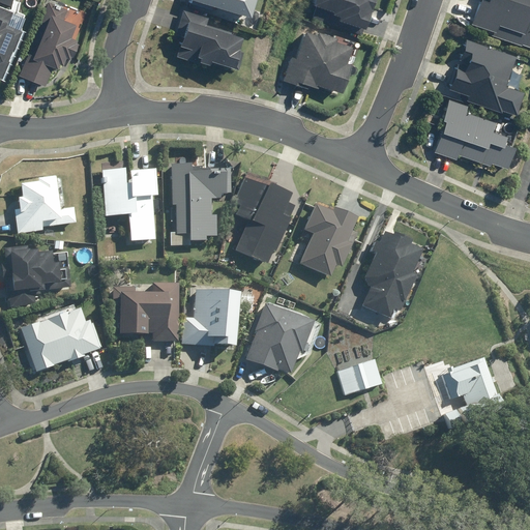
[(193,0),(206,4),(240,17),(242,12),(246,0),(193,0)]
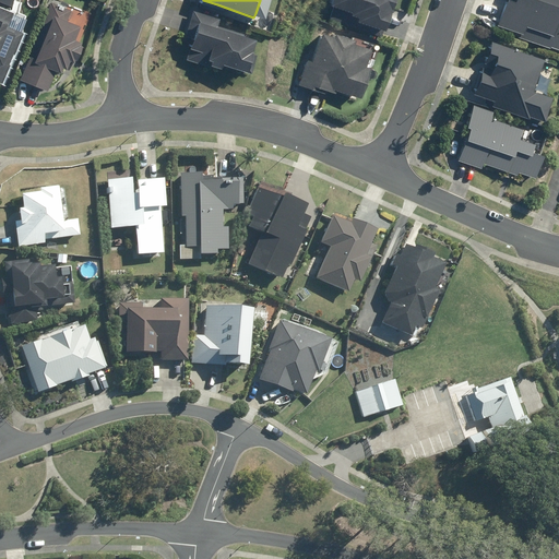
[(385,31),(394,0),(331,0),(330,6),(359,15),(357,22),(385,31)]
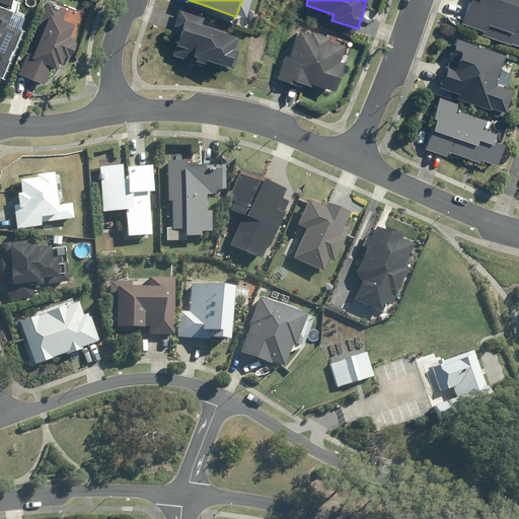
[(515,0),(469,0),(468,4),(462,2),(454,24),(475,32),(474,35),(518,50),(518,48),(518,24),(508,21),(515,0)]
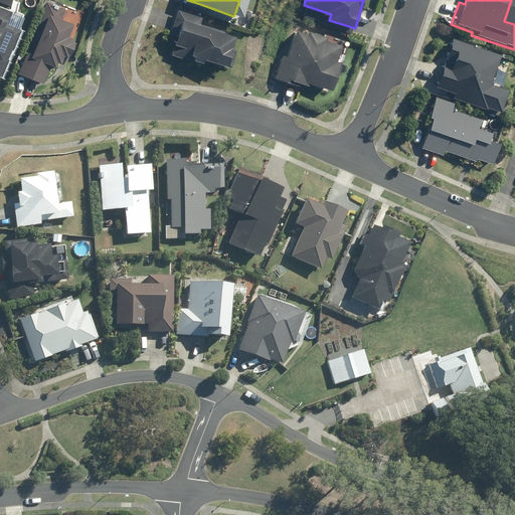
[(0,75),(0,76),(1,75),(7,60),(12,47),(19,31),(5,25),(11,12),(0,7),(0,75)]
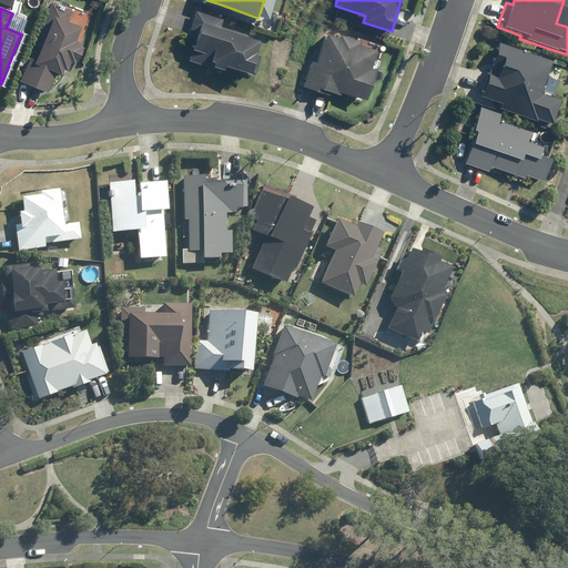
[(51,91),(59,72),(64,74),(66,69),(69,70),(71,66),(72,62),(77,64),(83,47),(82,47),(74,44),(75,42),(80,30),(70,27),(74,16),(58,9),(38,62),(34,60),(27,82),(51,91)]
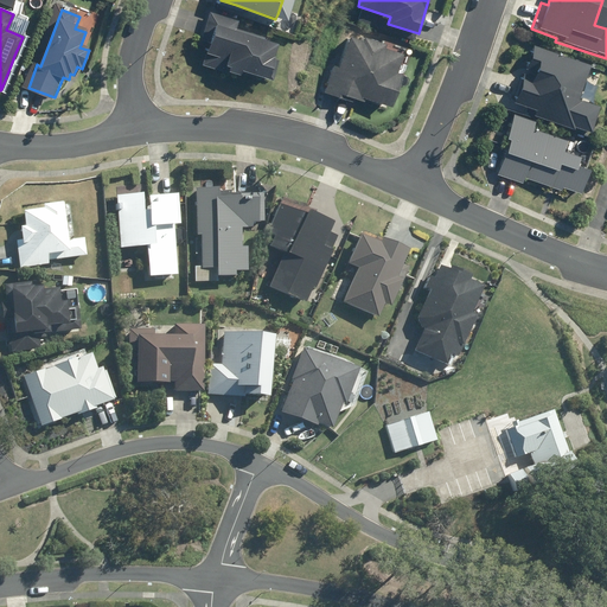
[(276,40),(237,29),(240,23),(206,12),(197,42),(205,45),(199,64),(223,71),(224,68),(241,72),(243,68),(270,77),(278,56),(273,53),(276,40)]
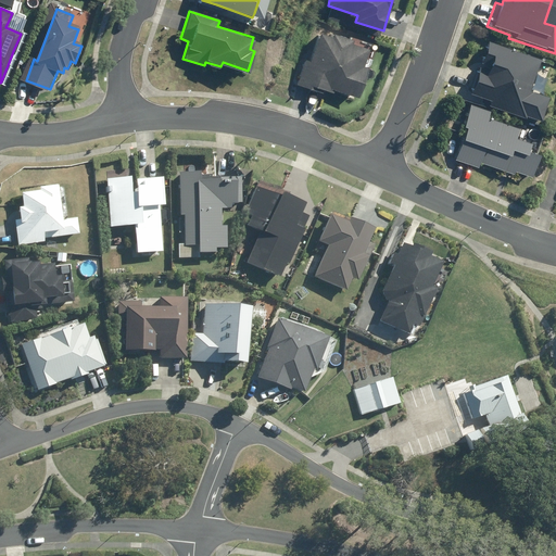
[(310,89),(311,85),(333,92),(335,88),(357,96),(366,67),(364,66),(369,48),(354,43),(355,39),(331,32),(330,35),(319,32),(311,60),(304,58),(295,85),(310,89)]
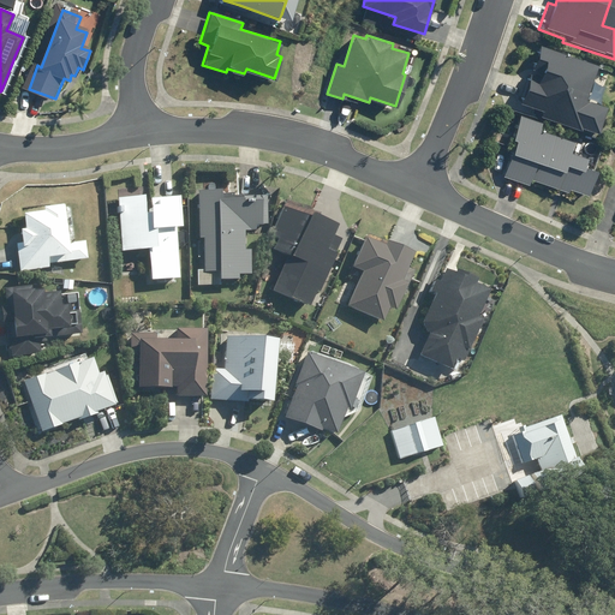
[(541,119),(596,137),(607,106),(587,100),(599,64),(539,43),(520,101),(544,109),(541,119)]
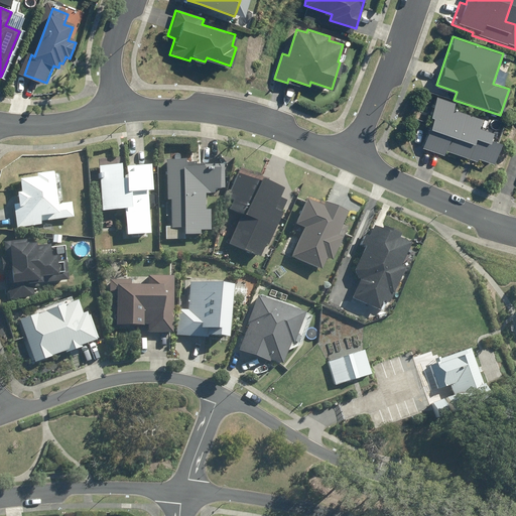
[(443,154),(445,149),(475,160),(477,156),(494,163),(501,143),(490,139),(493,131),(479,126),(482,118),(454,108),(456,103),(436,96),(428,116),(432,117),(421,147),(443,154)]
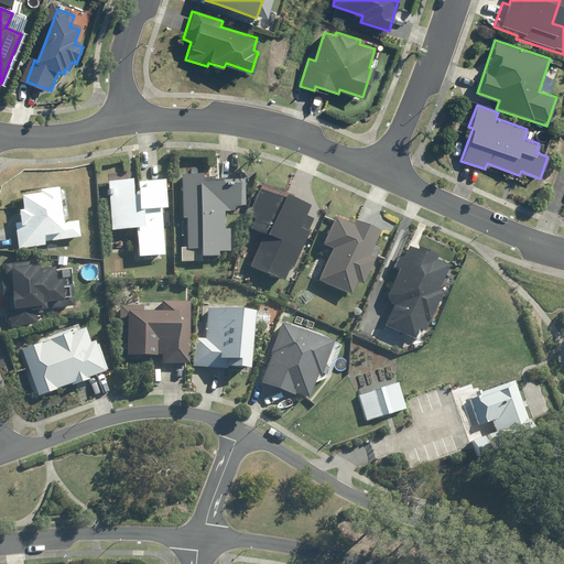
[(218,231),(218,212),(228,210),(228,206),(232,206),(234,205),(239,205),(239,182),(209,182),(209,180),(199,180),(183,180),(184,217),(187,217),(187,248),(199,248),(199,256),(213,256),(213,251),(224,251),(224,234),(224,231),(218,231)]
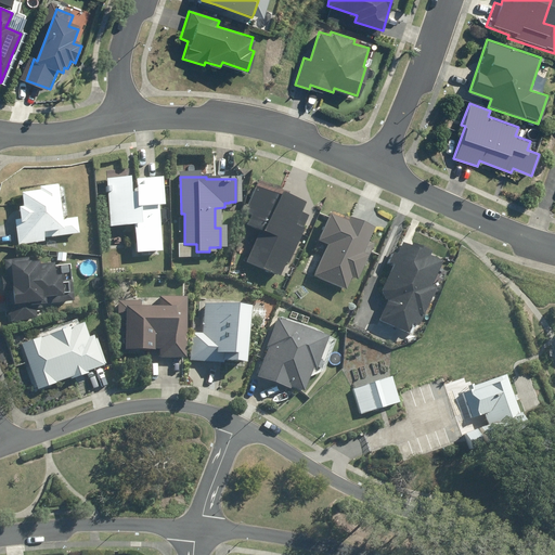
[(111,226),(133,223),(134,250),(157,249),(156,206),(164,206),(163,180),(140,181),(140,188),(133,188),(133,190),(134,195),(127,196),(126,180),(107,181),(111,226)]
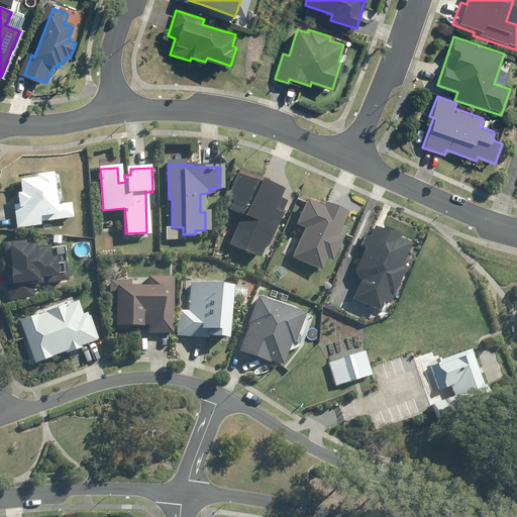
[(63,204),(59,172),(36,175),(36,179),(21,181),(22,192),(18,193),(20,205),(14,206),(17,229),(39,226),(39,224),(74,220),(71,203),(63,204)]
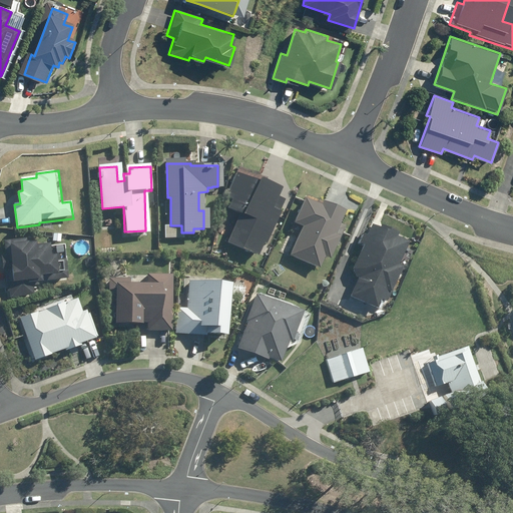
[(226,192),(229,193),(232,194),(230,198),(239,202),(236,212),(235,213),(225,240),(228,241),(254,252),(260,239),(264,241),(281,198),(273,195),(270,194),(272,190),(272,187),(250,179),(248,183),(232,177),(226,192)]
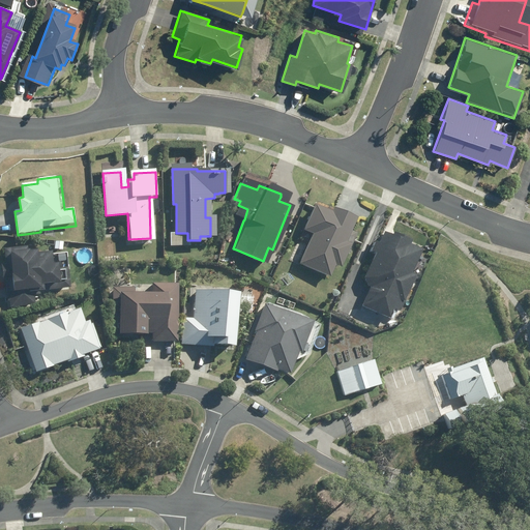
[(355,219),(316,202),(302,232),(312,236),(299,264),(329,277),(334,266),(341,269),(354,239),(348,237),(355,219)]
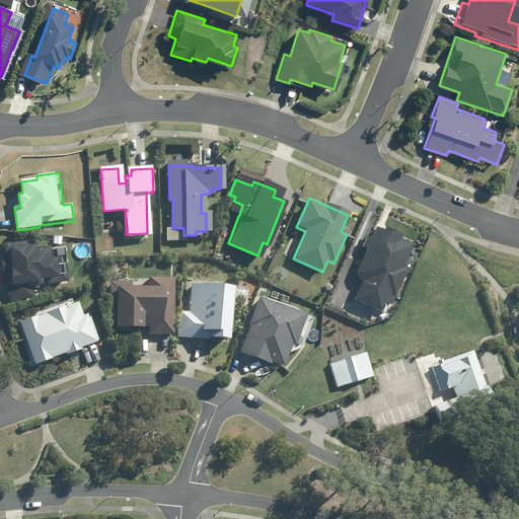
[(355,278),(362,281),(354,299),(387,313),(406,270),(402,268),(412,246),(397,240),(400,235),(384,228),(382,233),(374,229),(370,239),(366,237),(361,247),(366,249),(355,278)]
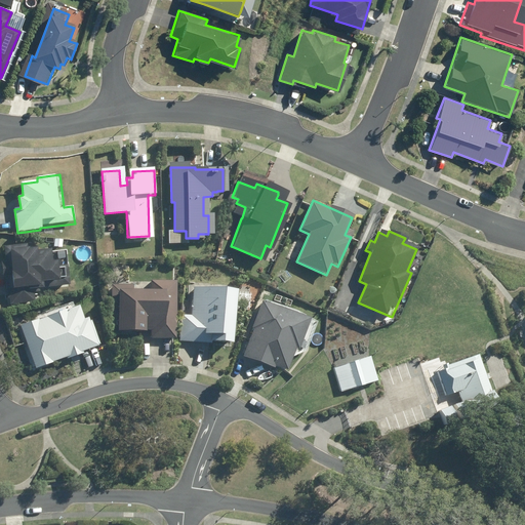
[(27,246),(5,246),(5,257),(9,256),(11,291),(44,290),(44,283),(58,283),(56,249),(27,251),(27,246)]
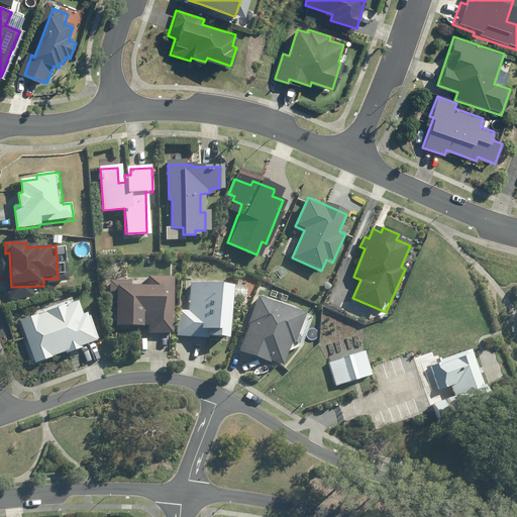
[(169,332),(171,277),(146,276),(146,287),(128,287),(128,281),(110,281),(110,304),(115,304),(115,325),(149,324),(149,332),(169,332)]
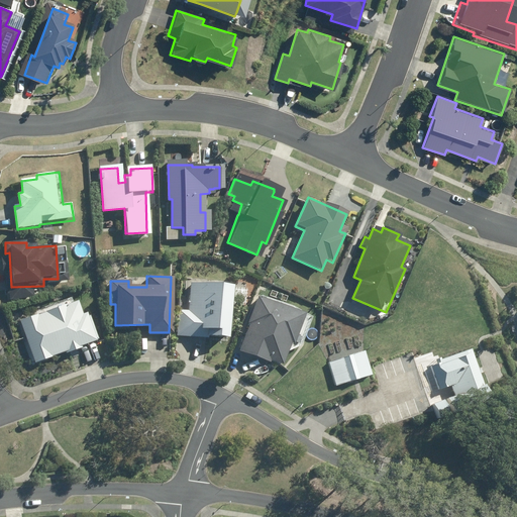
[(182,313),(177,312),(176,331),(196,333),(203,334),(220,336),(225,288),(188,284),(187,299),(184,299),(182,313)]
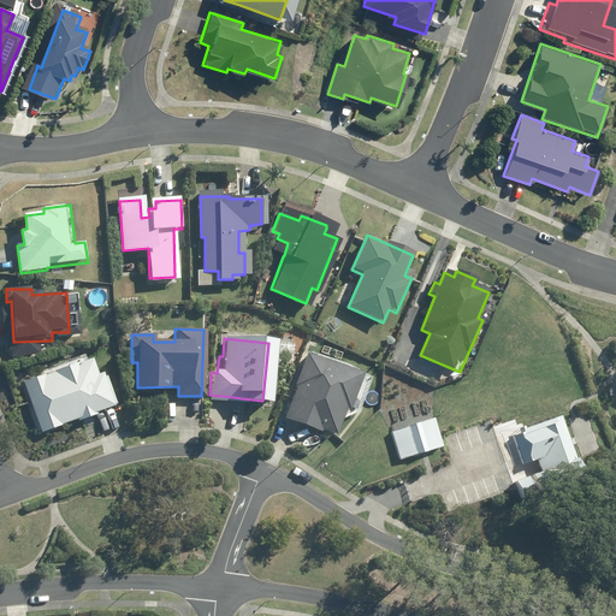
[(351,416),(368,374),(309,351),(283,419),(337,439),(345,415),(351,416)]
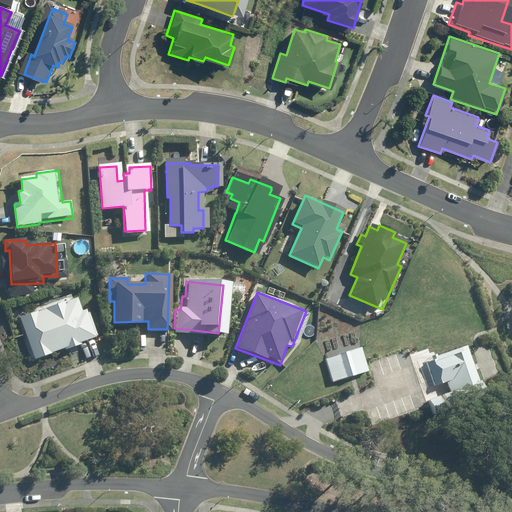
[(80,313),(76,300),(20,318),(34,361),(99,340),(89,310),(80,313)]
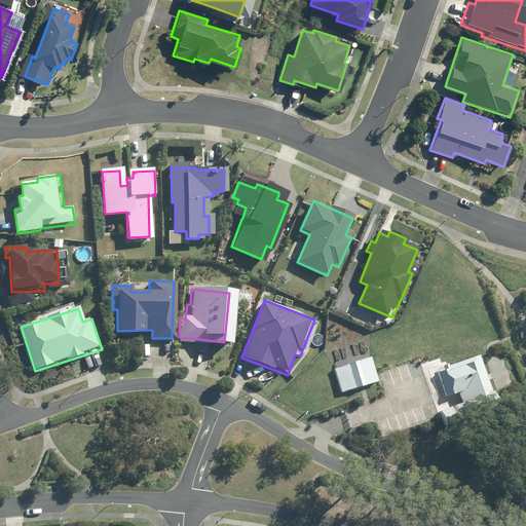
[(437,372),(444,392),(453,389),(457,388),(460,399),(455,401),(453,402),(457,413),(491,402),(488,390),(485,391),(473,355),(444,366),(445,369),(437,372)]
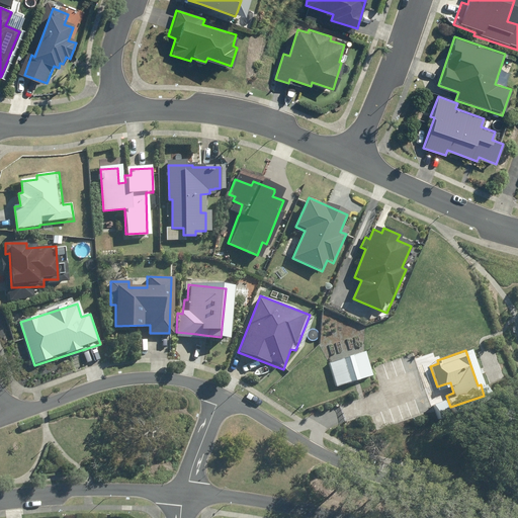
[(326,363),(335,386),(369,373),(361,352),(352,356),(351,354),(326,363)]
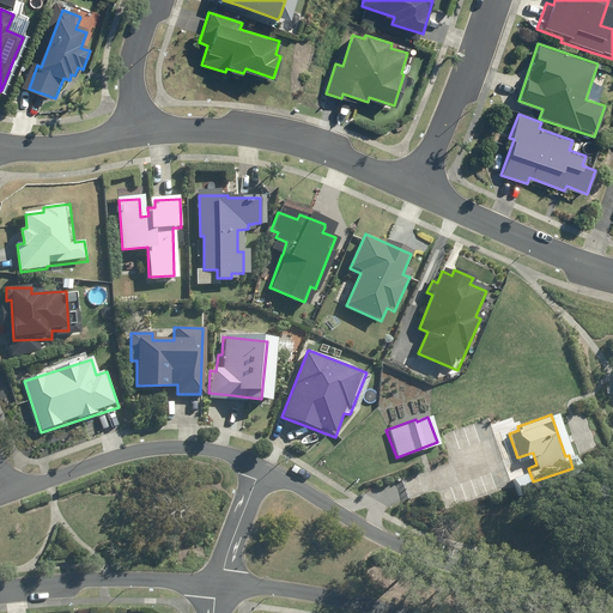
[(484,479),(489,495),(502,491),(497,475),(484,479)]
